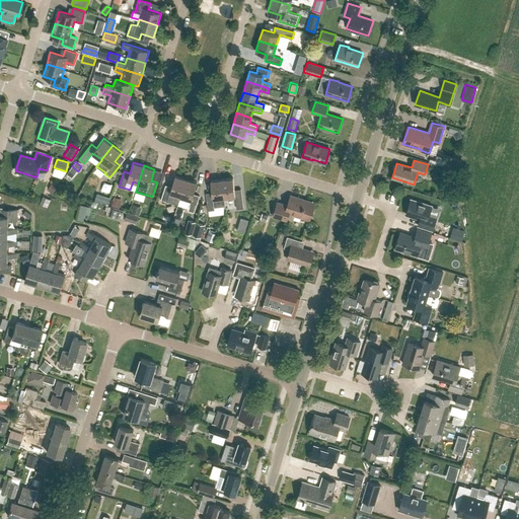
[(72,177),(77,170),(72,167),(67,173),(72,177)]
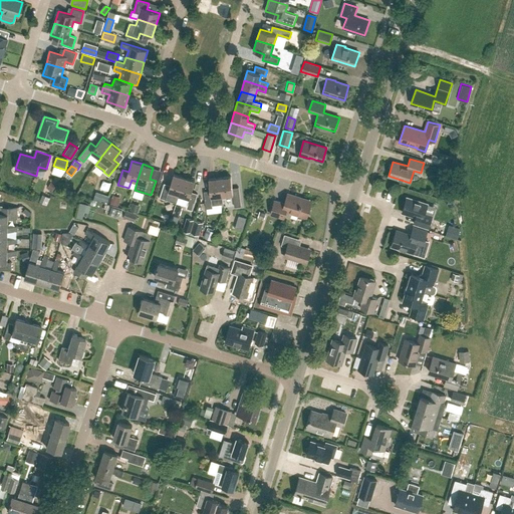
[(164,183),(160,198),(166,200),(176,203),(184,177),(174,174),(170,185),(164,183)]
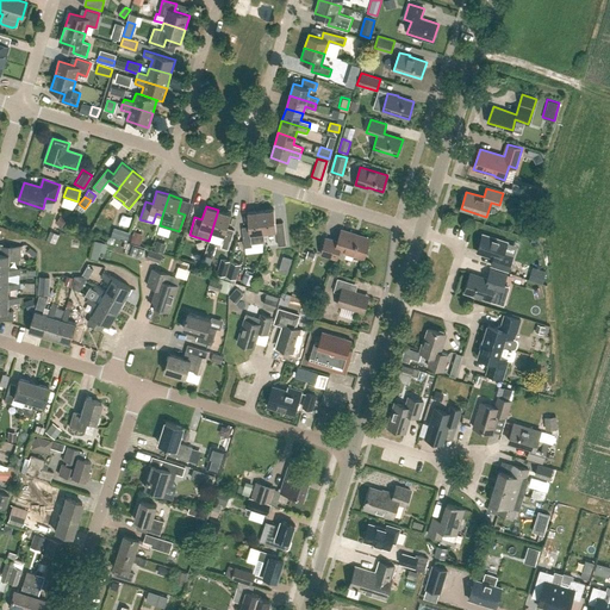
[(263,232),(277,230),(279,246),(286,244),(284,222),(275,223),(274,209),(261,211),(263,232)]
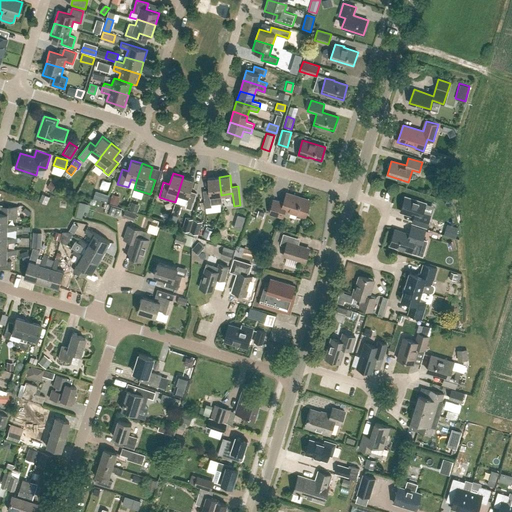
[(183,176),(175,202),(186,206),(185,207),(191,209),(197,193),(191,191),(194,180),(183,176)]
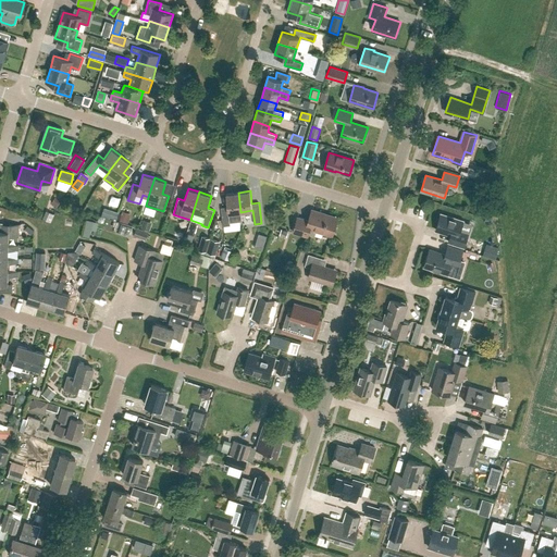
[(242,221),(240,212),(238,193),(226,194),(227,207),(221,207),(223,225),(231,225),(230,222),(242,221)]
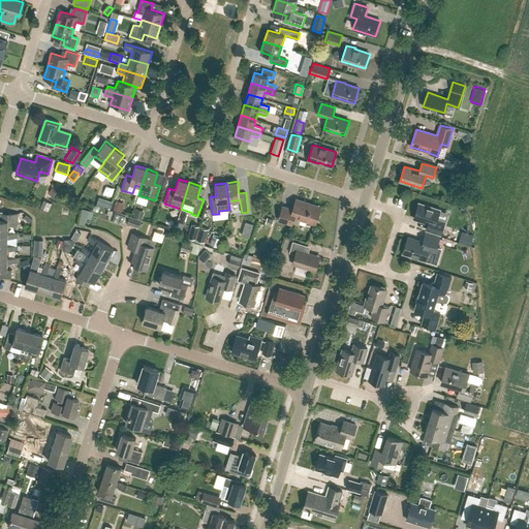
[(319,210),(320,207),(311,204),(297,198),(292,209),(283,206),(278,220),(292,224),(294,217),(315,223),(319,210)]
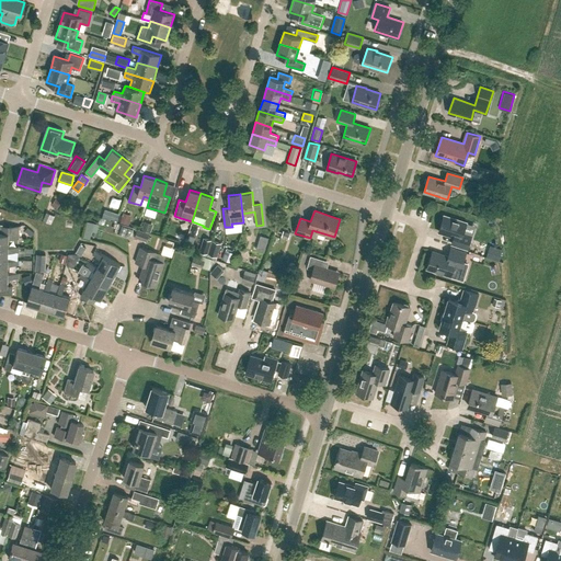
[(112,212),(110,219),(116,221),(118,214),(112,212)]
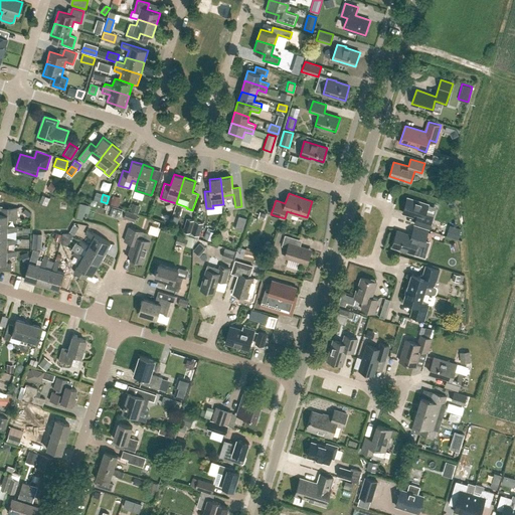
[(118,206),(121,197),(113,195),(110,204),(118,206)]
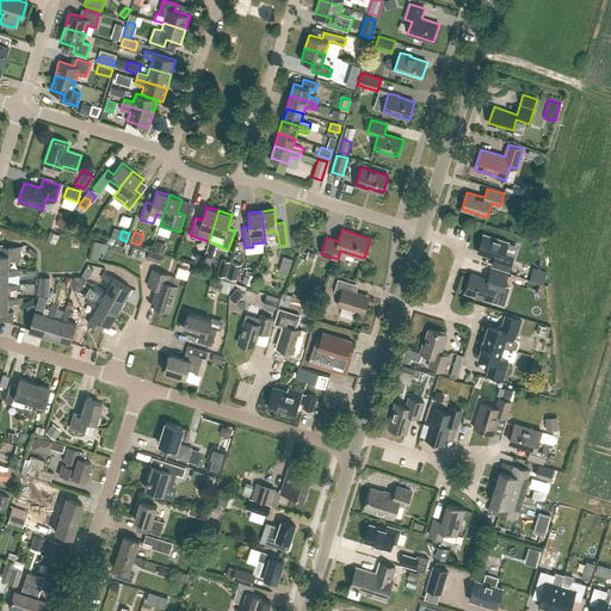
[(510,271),(514,255),(505,253),(508,242),(483,235),(479,252),(495,258),(493,265),(510,271)]
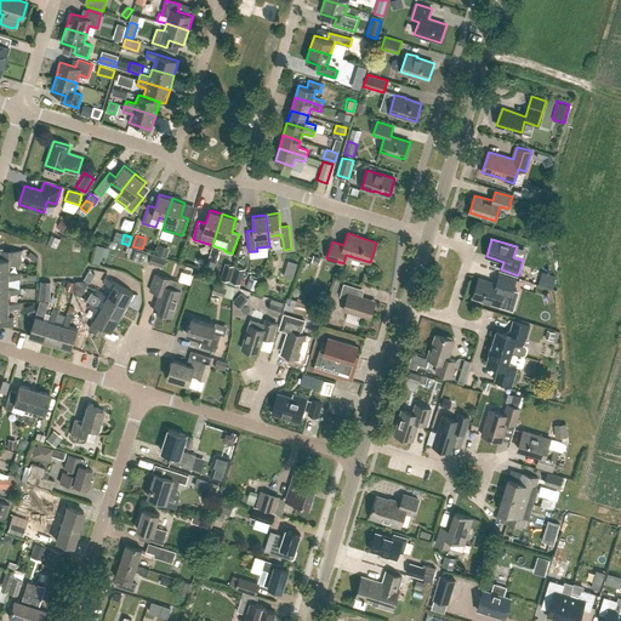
[(101,265),(104,248),(97,245),(92,262),(101,265)]
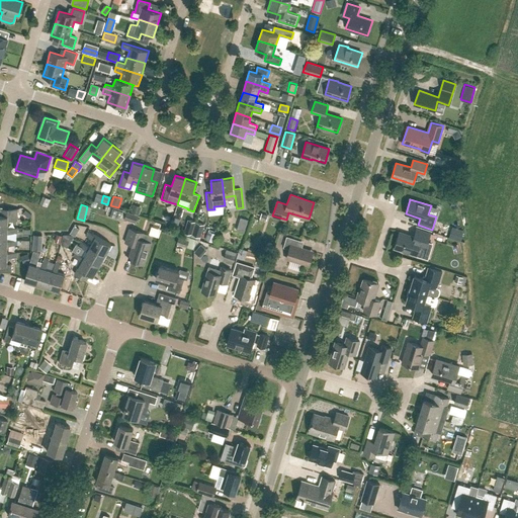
[(141,206),(134,204),(133,206),(131,206),(128,211),(139,214),(141,206)]
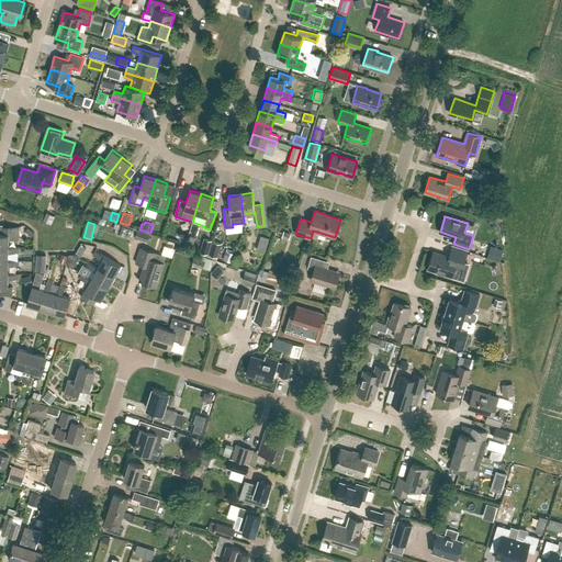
[(0,247),(9,247),(9,239),(20,239),(20,226),(2,226),(1,234),(0,233),(0,247)]
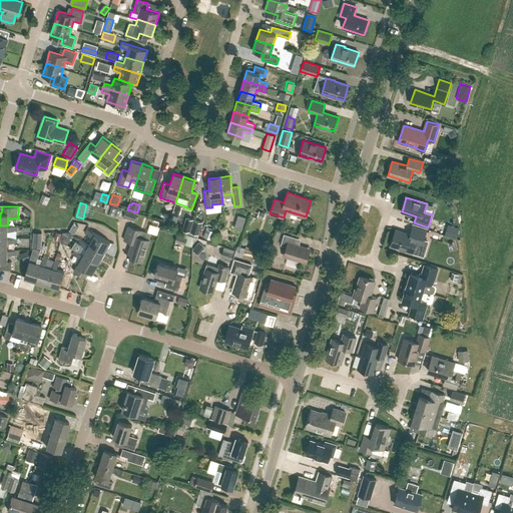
[(134,220),(136,213),(125,209),(122,216),(134,220)]
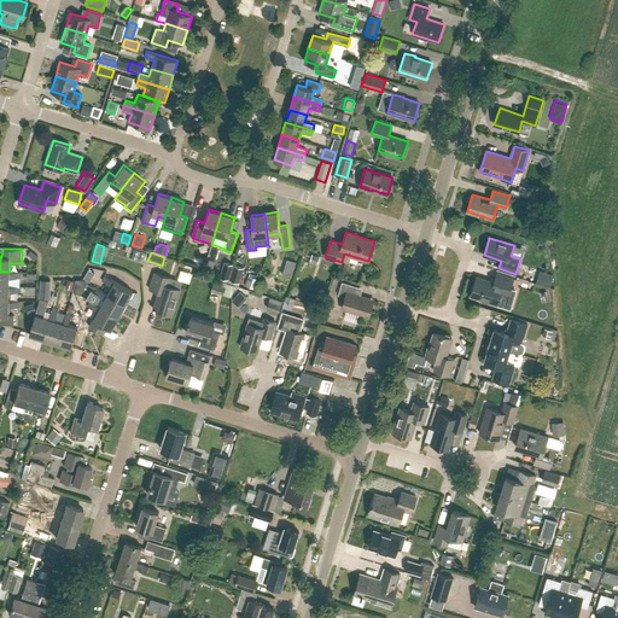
[(286,258),(283,275),(291,278),(296,261),(286,258)]
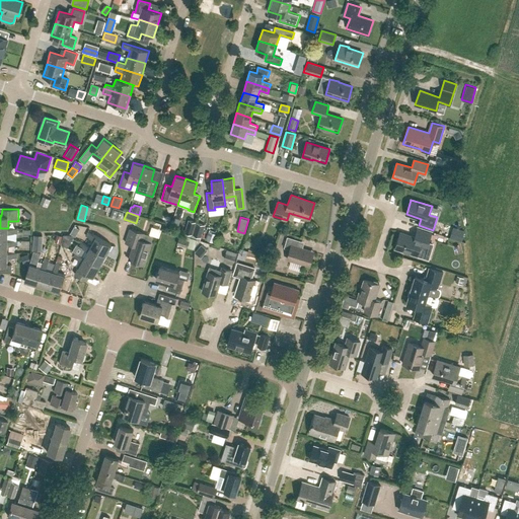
[(196,222),(189,220),(184,232),(192,234),(196,222)]
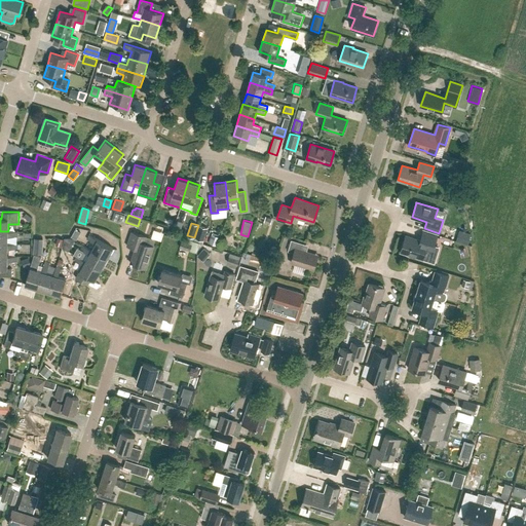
[(207,228),(198,225),(194,237),(203,240),(207,228)]
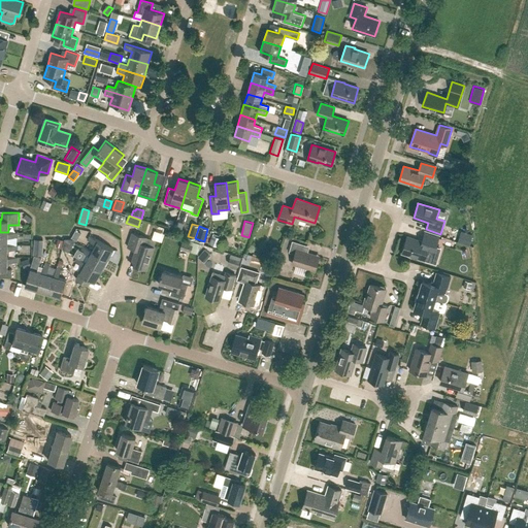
[(75,230),(71,237),(76,240),(80,233),(75,230)]
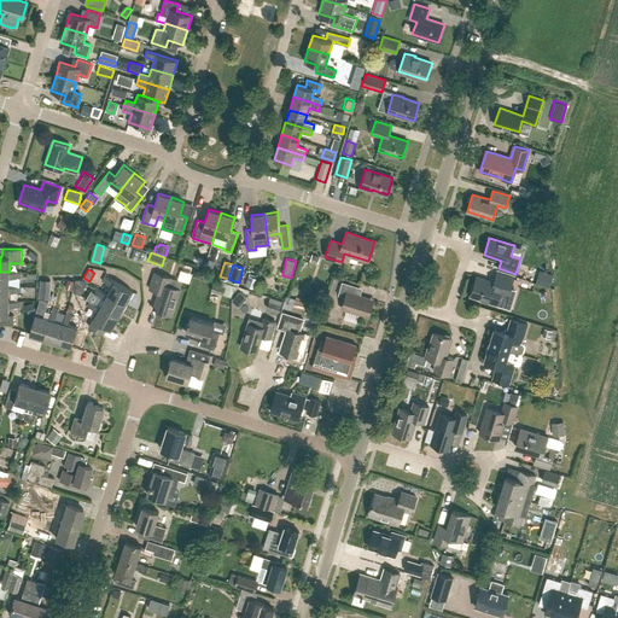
[(0,286),(10,286),(10,278),(21,278),(21,272),(10,272),(0,272),(0,286)]
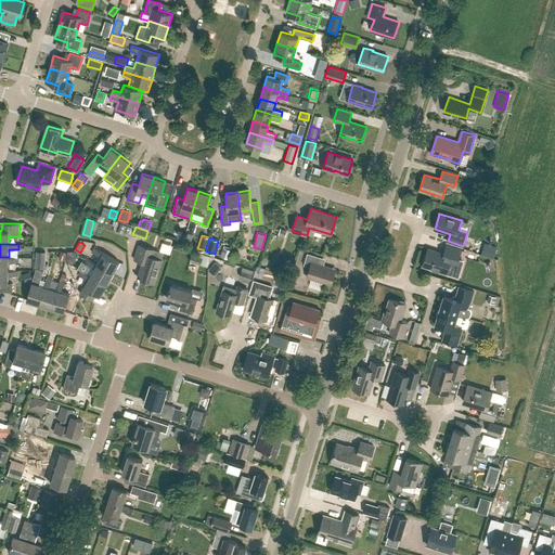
[(154,283),(162,259),(152,256),(154,249),(139,244),(134,258),(143,260),(138,278),(154,283)]
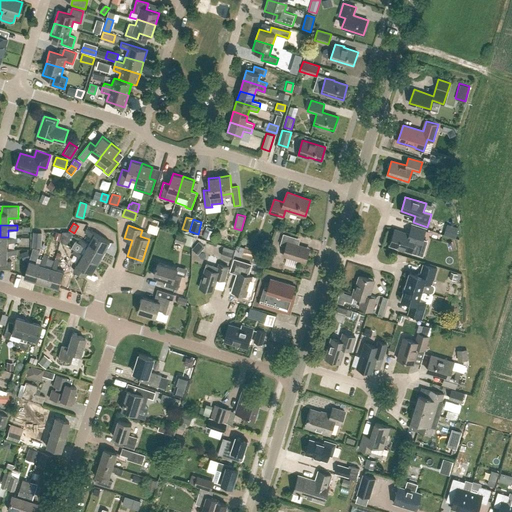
[(421,244),(426,230),(411,226),(409,234),(395,229),(390,245),(412,251),(415,242),(421,244)]
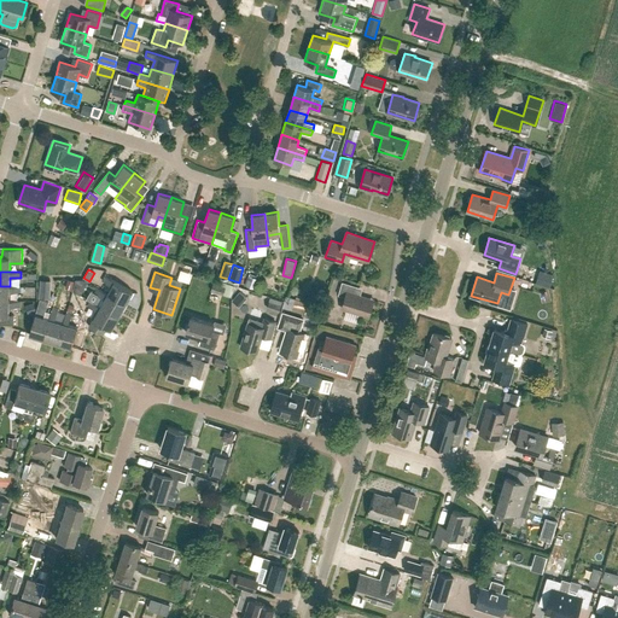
[(553,275),(547,273),(542,285),(549,287),(553,275)]
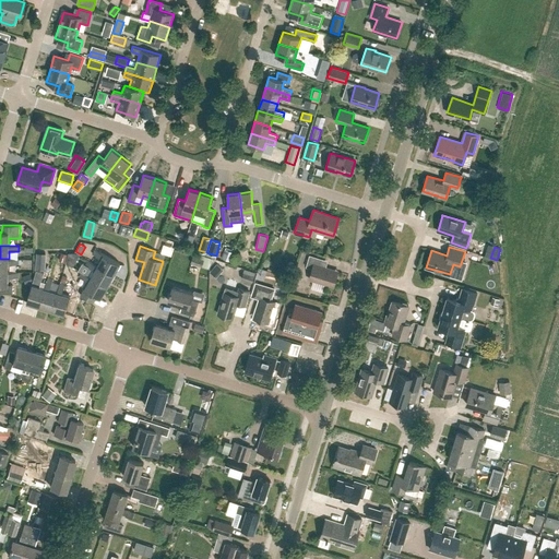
[(97,265),(114,275),(120,263),(95,249),(92,253),(102,259),(97,265)]
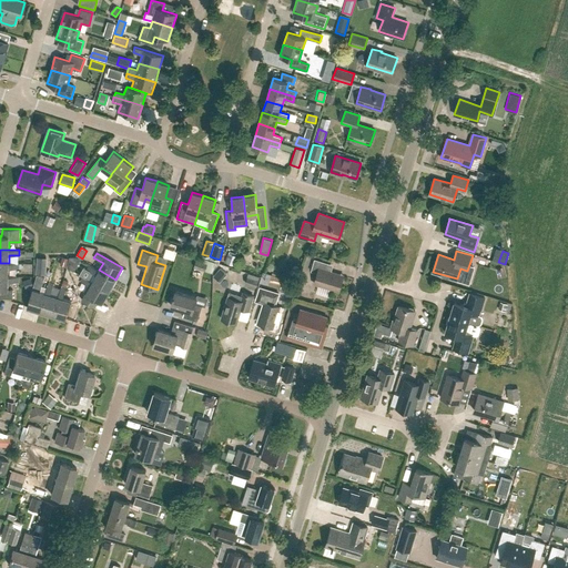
[(227,255),(225,262),(233,265),(235,257),(227,255)]
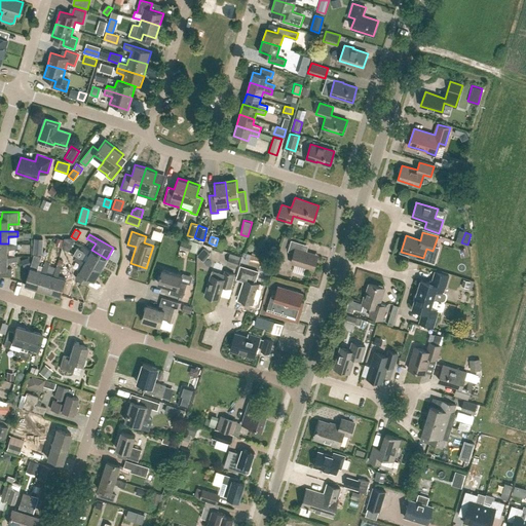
[(196,253),(198,248),(199,242),(183,237),(179,248),(196,253)]
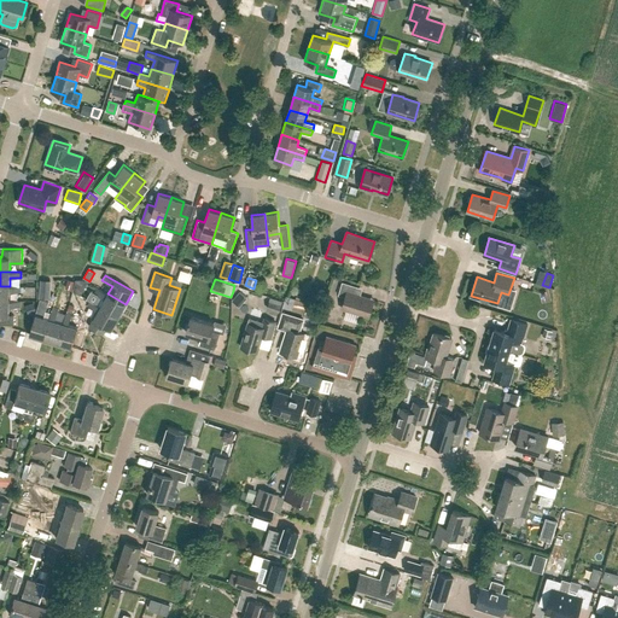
[(41,280),(41,286),(40,298),(51,299),(52,281),(41,280)]
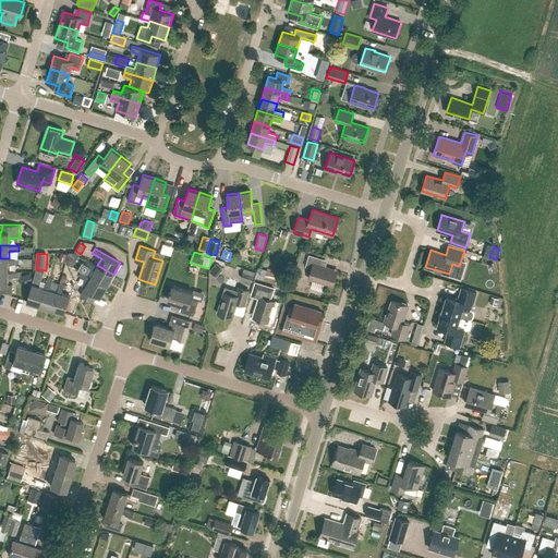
[(76,259),(68,254),(65,263),(72,266),(76,259)]
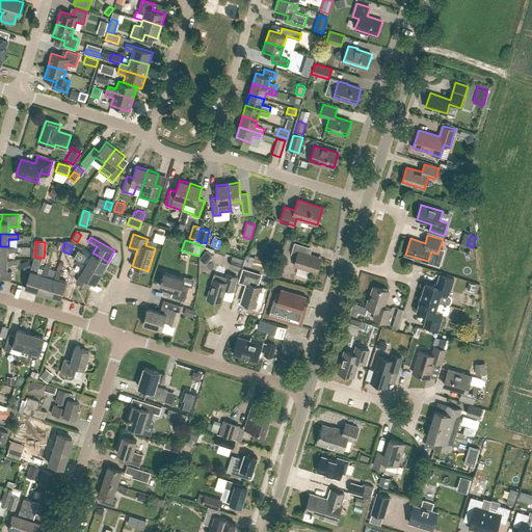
[(318,272),(322,258),(306,254),(308,246),(294,242),(291,254),(297,256),(294,265),(318,272)]
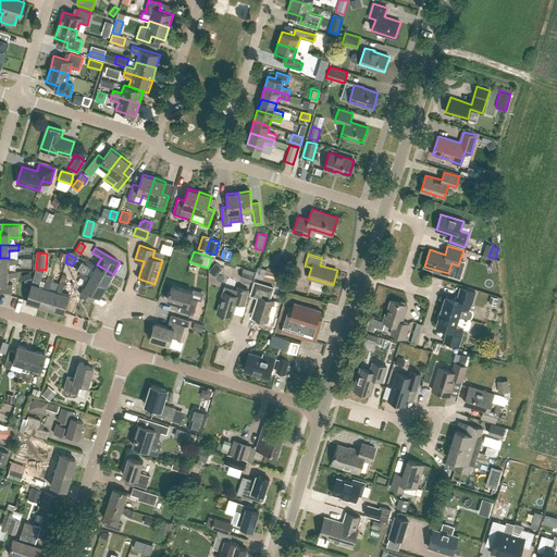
[(0,271),(8,271),(9,263),(19,263),(19,258),(9,258),(0,258),(0,271)]
